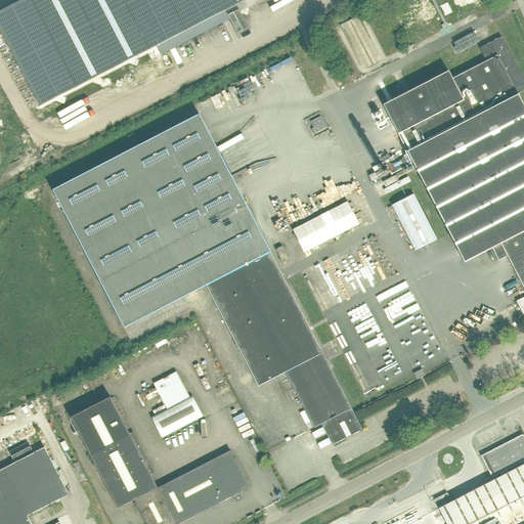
[(24,0),(0,12),(0,28),(41,107),(157,47),(216,17),(248,0),(24,0)]
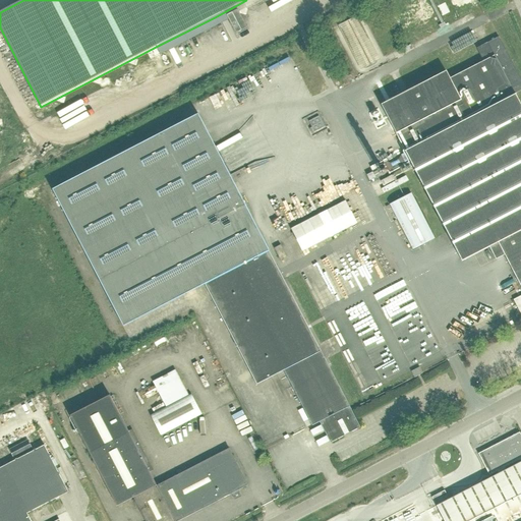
[(441,0),(435,0),(432,1),(437,11),(445,7),(441,0)]
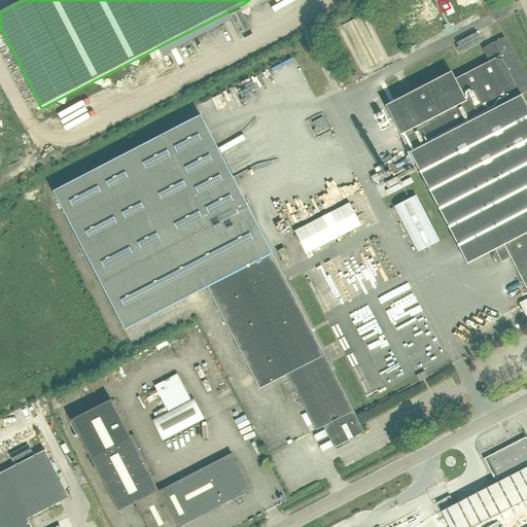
[(379,59),(359,12),(340,21),(359,67),(379,59)]
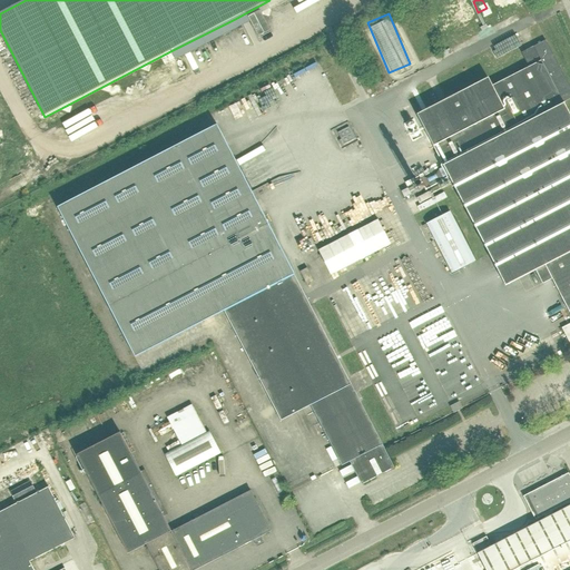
[(235,19),(170,51),(175,59),(238,27),(235,19)]
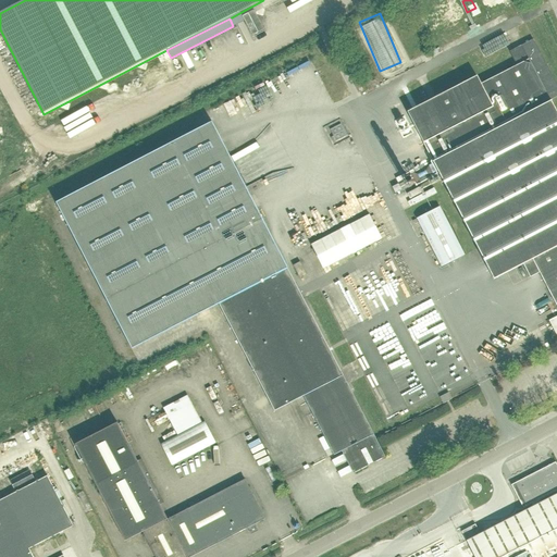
[(530,277),(540,273),(556,306),(556,115),(549,102),(551,102),(549,100),(556,97),(556,86),(533,40),(509,52),(517,66),(480,85),(477,77),(407,113),(493,280),(522,264),(530,277)]
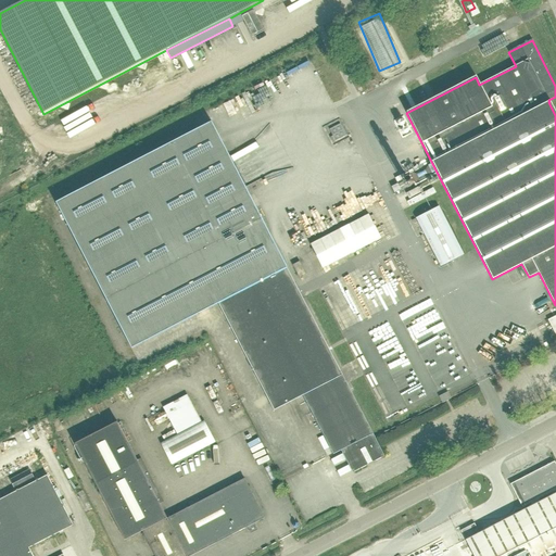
[(362,89),(357,91),(362,100),(367,98),(362,89)]
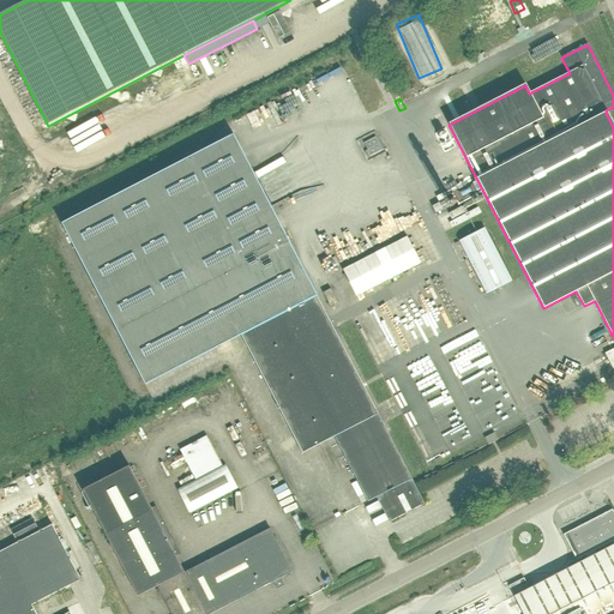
[(385,130),(395,124),(389,114),(379,120),(385,130)]
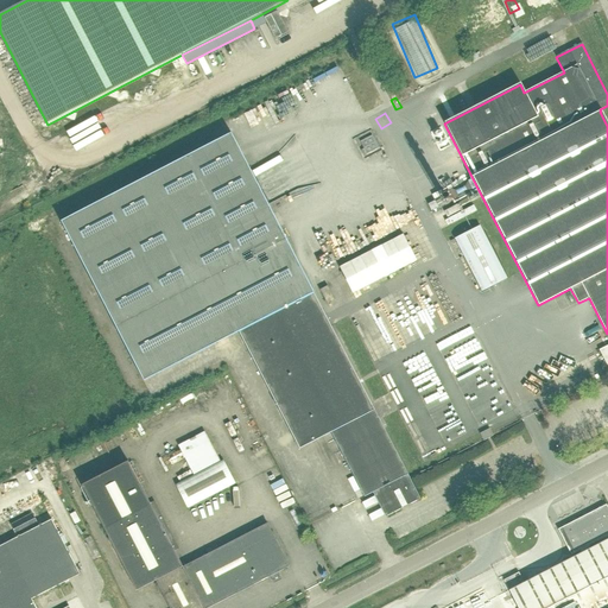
[(232,133),(61,222),(144,381),(239,333),(299,449),(331,432),(365,498),(373,493),(374,496),(362,504),(365,510),(378,502),(381,508),(368,515),(372,521),(384,515),(385,517),(420,499),(410,479),(314,293),(315,293),(232,133)]
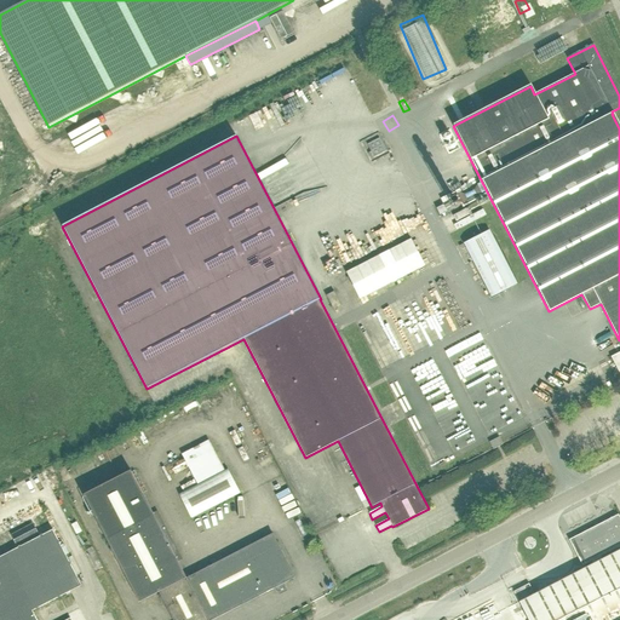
[(386,151),(379,138),(367,145),(374,158),(386,151)]
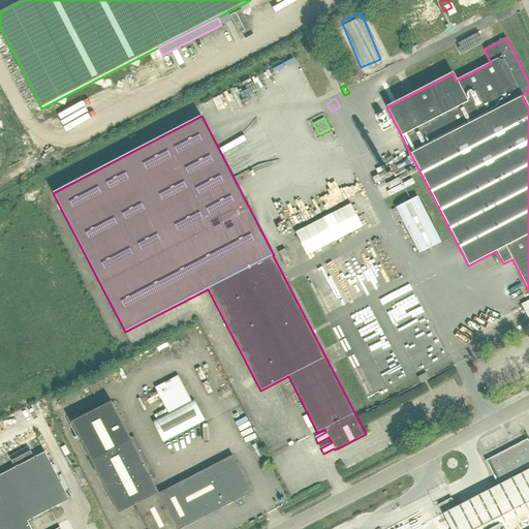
[(378,175),(373,178),(375,184),(381,181),(378,175)]
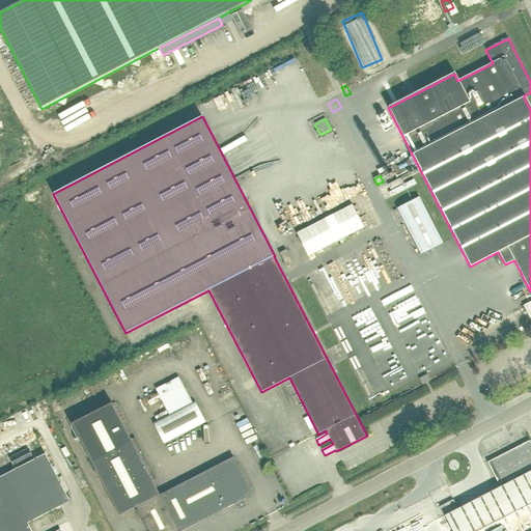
[(391,190),(402,184),(399,178),(388,185),(391,190)]
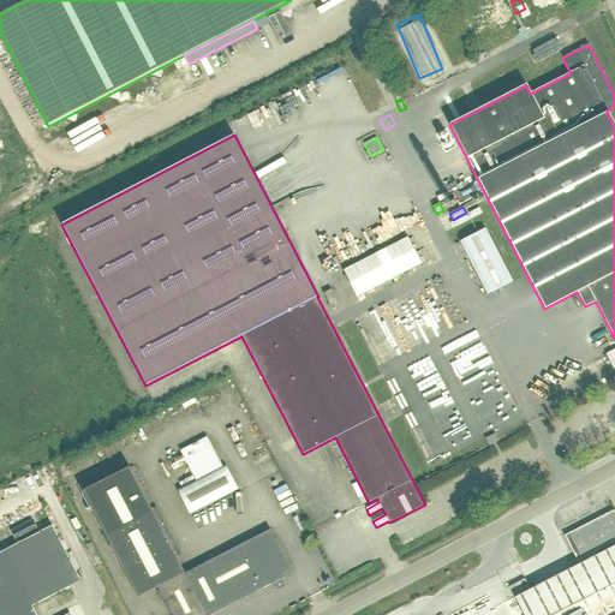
[(479,208),(449,222),(453,228),(482,214),(479,208)]
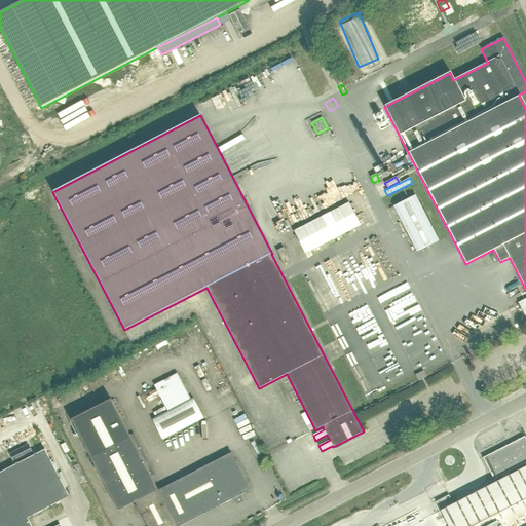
[(393,207),(417,252),(439,240),(415,195),(393,207)]
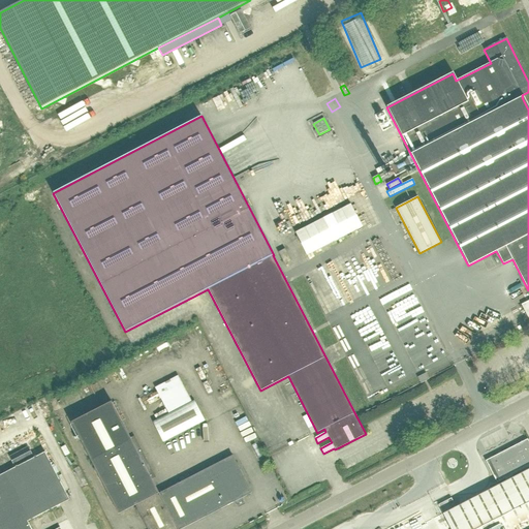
[(385,240),(363,249),(377,283),(400,274),(385,240)]
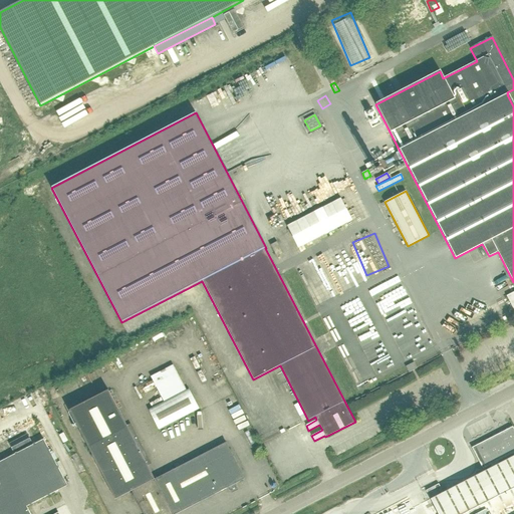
[(270,245),(277,257),(283,254),(277,242),(270,245)]
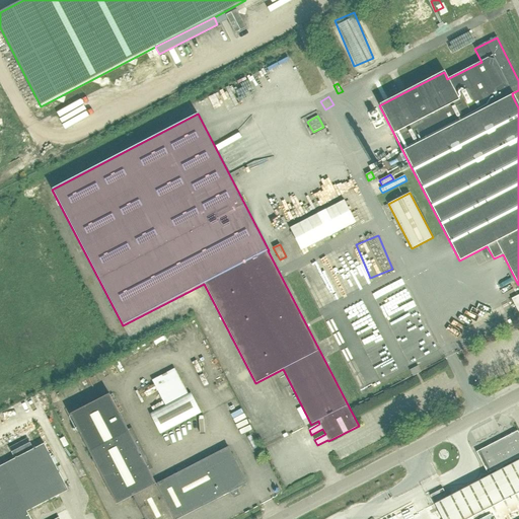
[(411,370),(413,375),(420,372),(418,367),(411,370)]
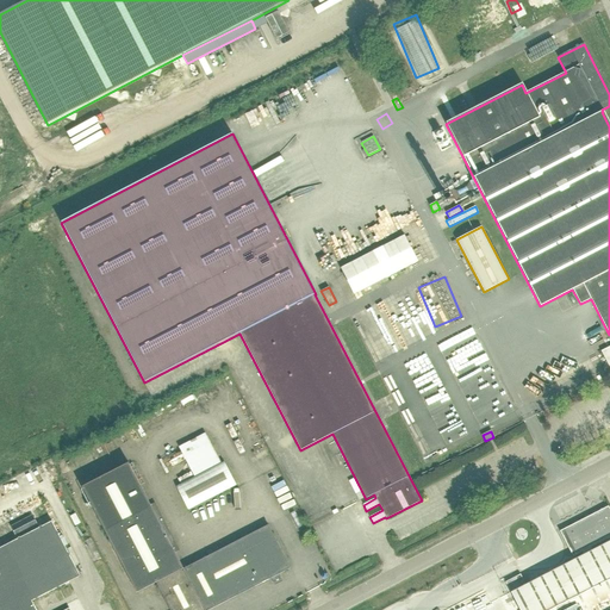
[(176,486),(188,510),(236,485),(224,462),(176,486)]
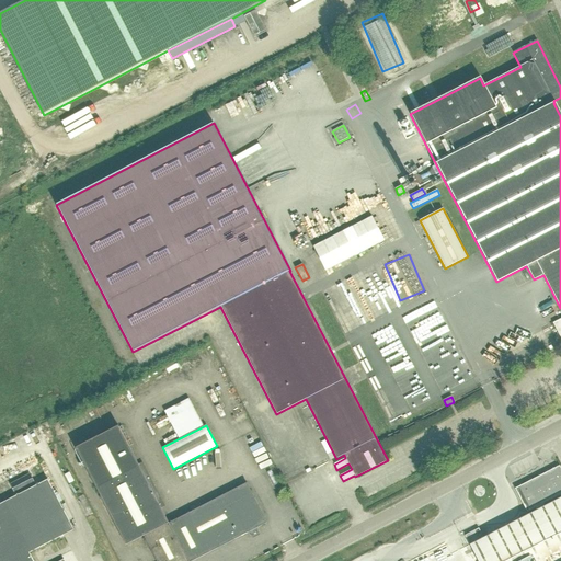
[(247,483),(227,494),(169,524),(161,508),(149,484),(152,482),(153,482),(144,462),(139,465),(119,426),(76,448),(96,487),(126,546),(144,536),(145,538),(142,539),(147,547),(149,546),(157,560),(191,560),(266,523),(247,483)]
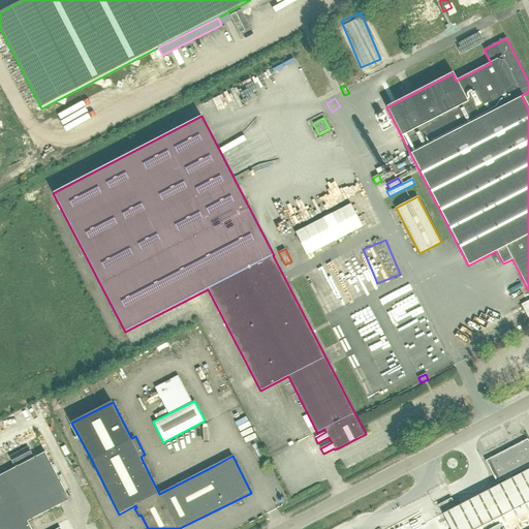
[(506,481),(457,507),(443,515),(450,528),(528,528),(528,469),(515,477),(512,474),(528,466),(528,441),(528,439),(486,461),(497,484),(505,478),(506,481)]
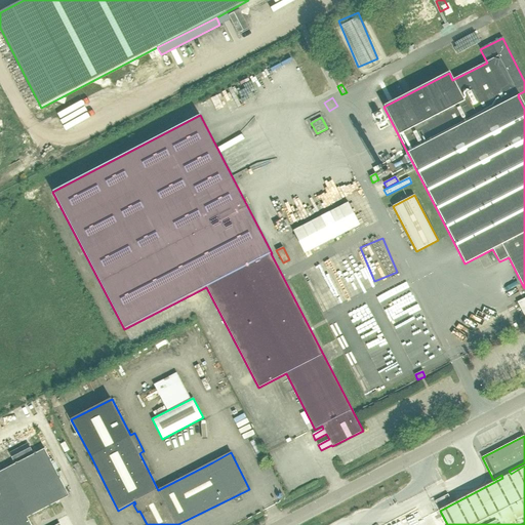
[(32,524),(30,521),(28,517),(69,495),(44,448),(0,471),(0,524),(61,524),(59,523),(55,524),(32,524)]
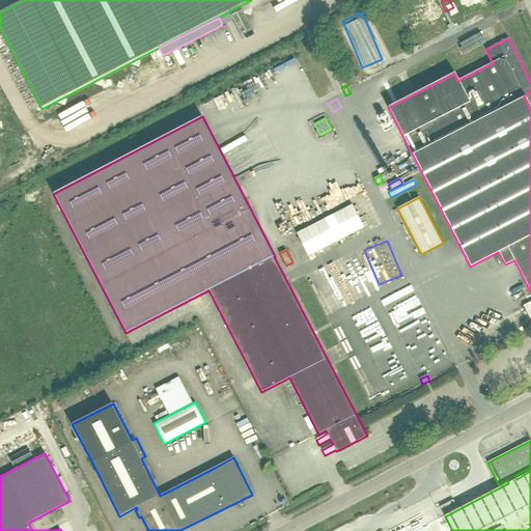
[(453,500),(441,507),(445,516),(458,509),(453,500)]
